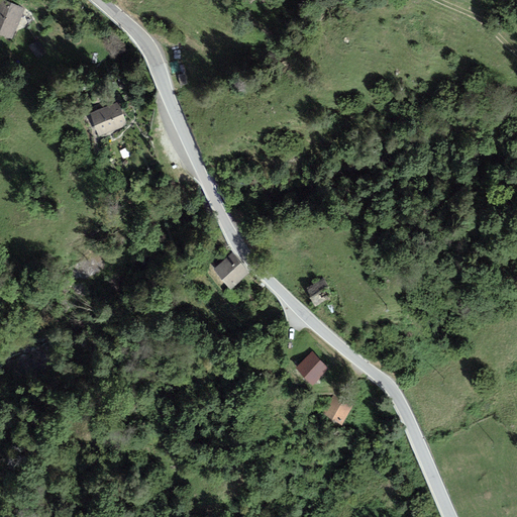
[(0,0),(0,29),(11,3),(0,0)]
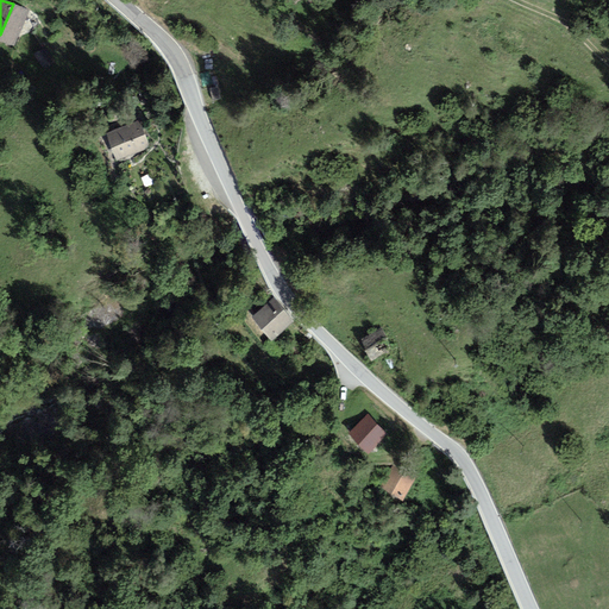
[(29,11),(13,4),(0,35),(0,41),(13,46),(29,11)]
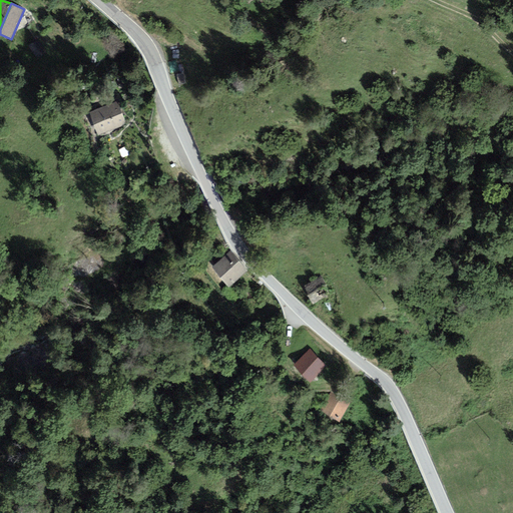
[(36,41),(30,45),(37,56),(43,52),(36,41)]
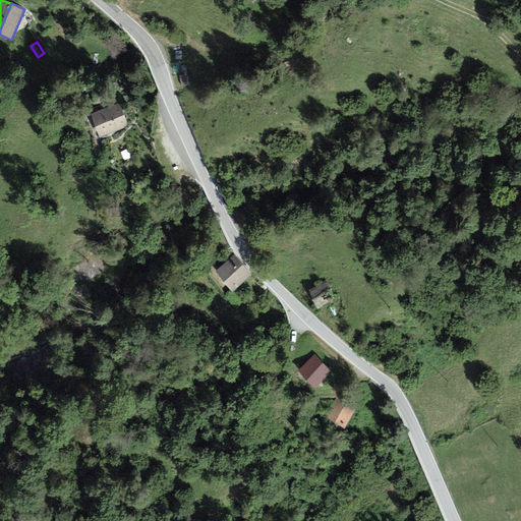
[(120,105),(91,114),(99,136),(128,127),(120,105)]
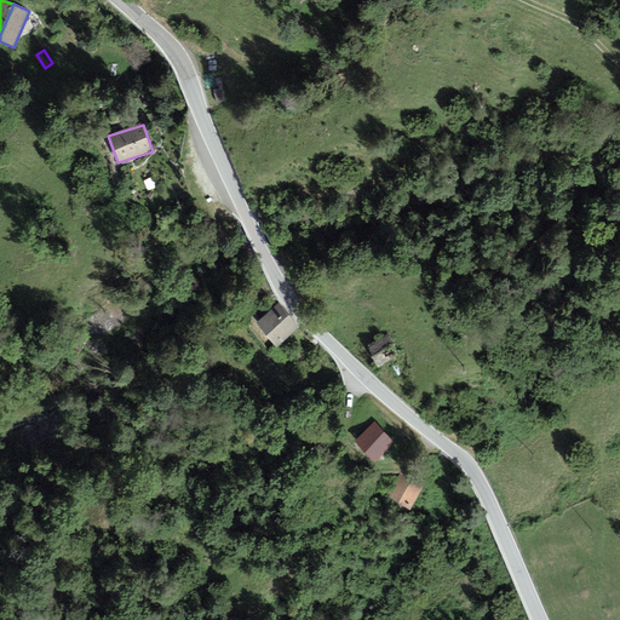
[(279,304),(256,323),(275,346),(298,327),(279,304)]
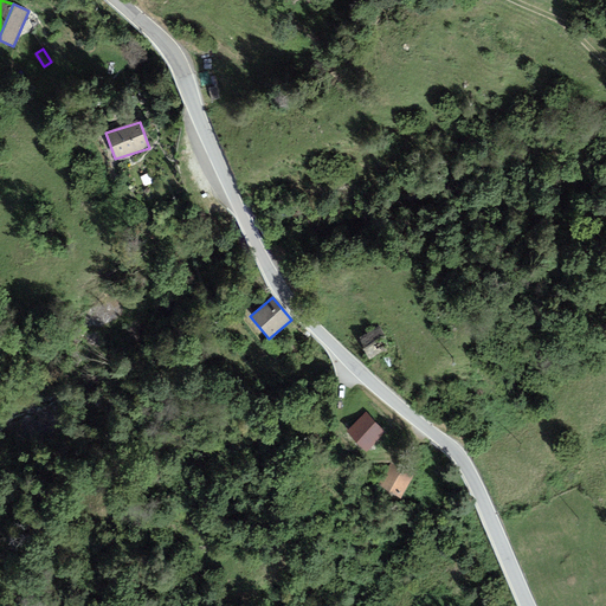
[(380,328),(359,339),(368,360),(391,349),(380,328)]
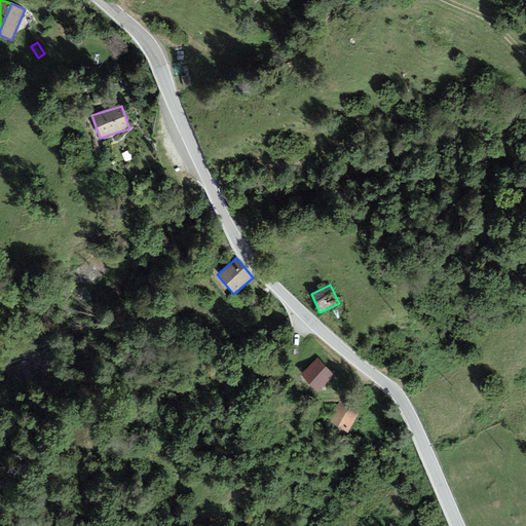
[(318,358),(300,374),(316,392),(335,375),(318,358)]
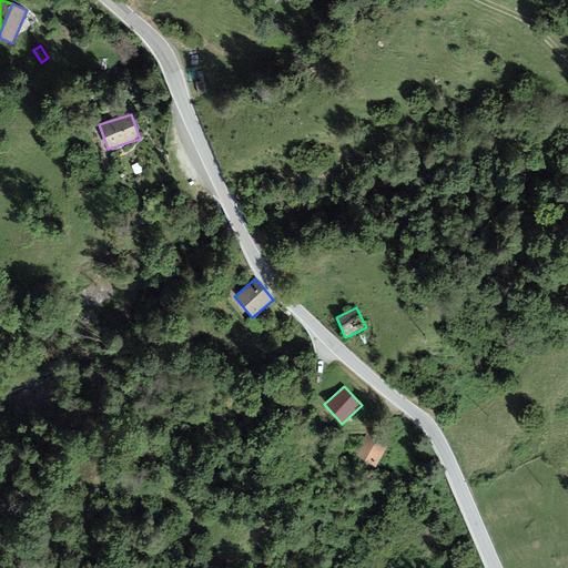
[(387,446),(367,434),(355,455),(375,467),(387,446)]
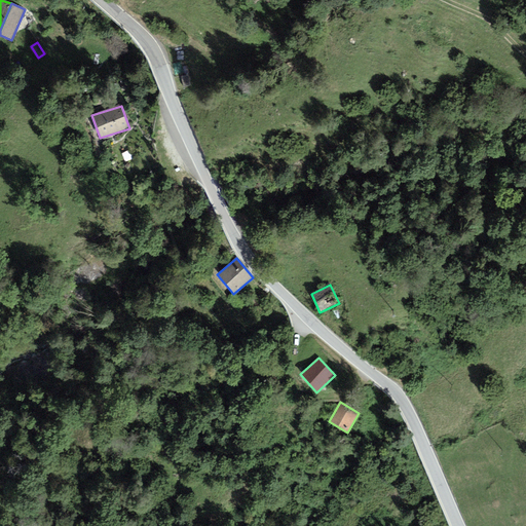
All buildings are outlined.
